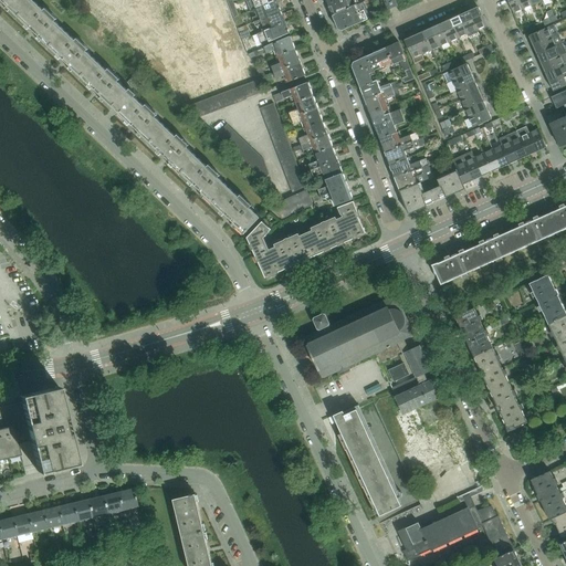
[(0,0),(0,1),(18,18),(33,1),(32,0),(0,0)]
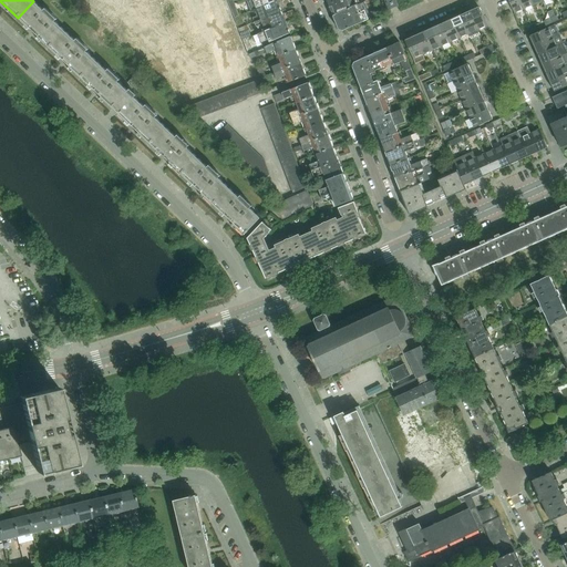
[(127,0),(115,0),(114,2),(129,17),(136,9),(127,0)]
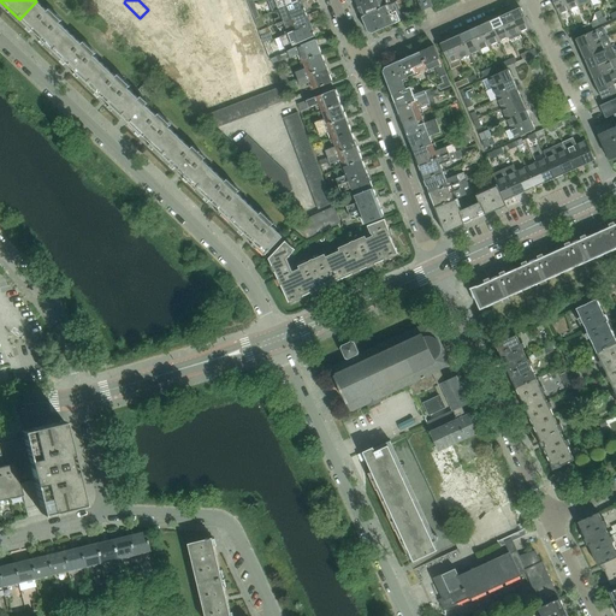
[(232,0),(214,7),(218,17),(237,10),(235,5),(232,0)]
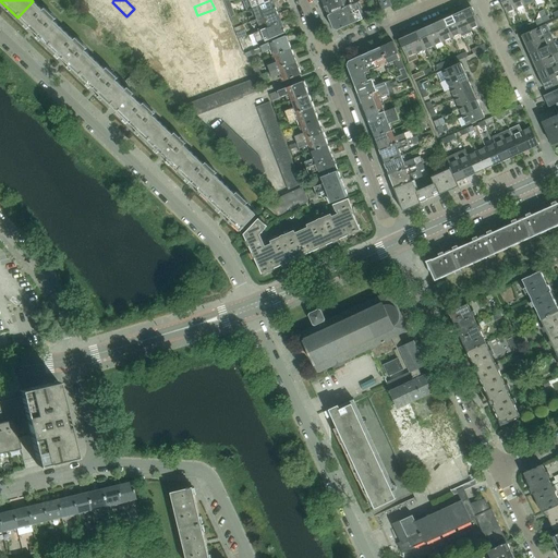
[(278,11),(273,0),(254,8),(256,14),(250,17),(252,22),(278,11)]
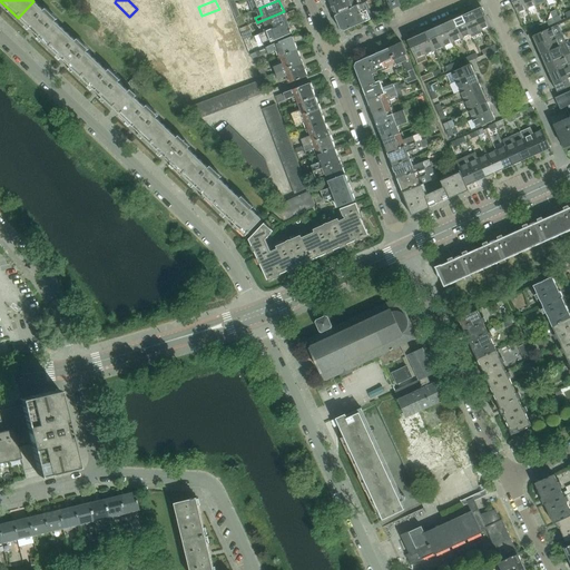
[(338,0),(331,3),(331,5),(335,15),(335,16),(356,6),(357,6),(362,3),(360,0),(338,0)]
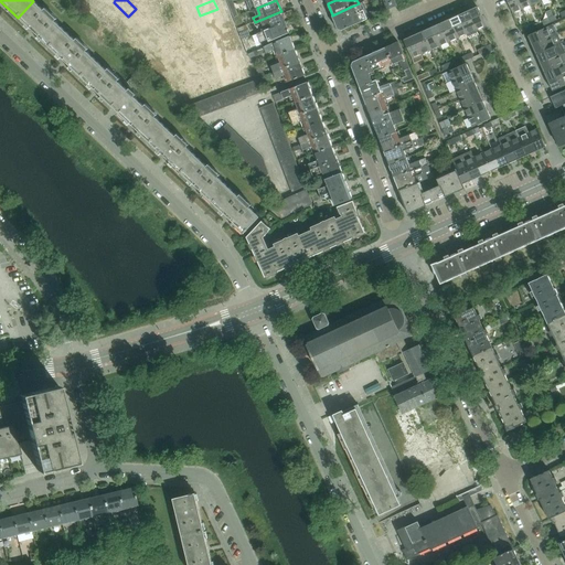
[(383,0),(388,10),(397,6),(394,0),(383,0)]
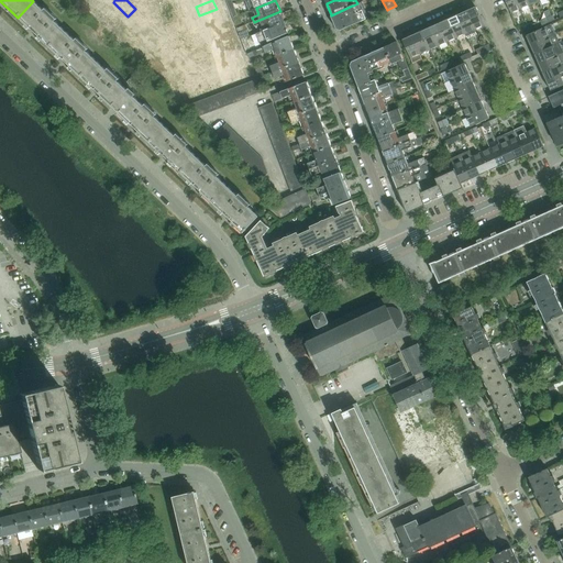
[(504,0),(511,14),(520,10),(516,0),(504,0)]
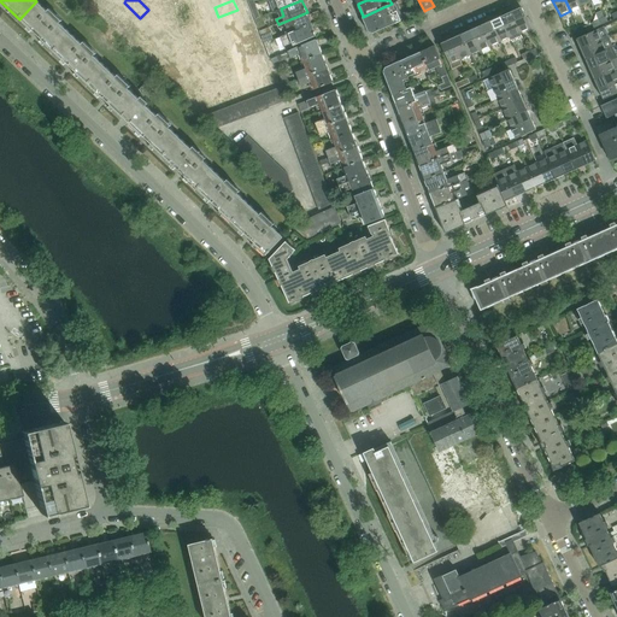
[(565,0),(570,11),(581,6),(577,0),(565,0)]
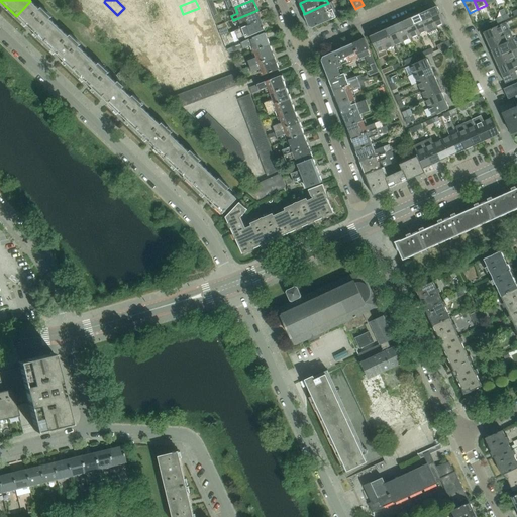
[(60,29),(30,1),(16,16),(45,44),(60,29)]
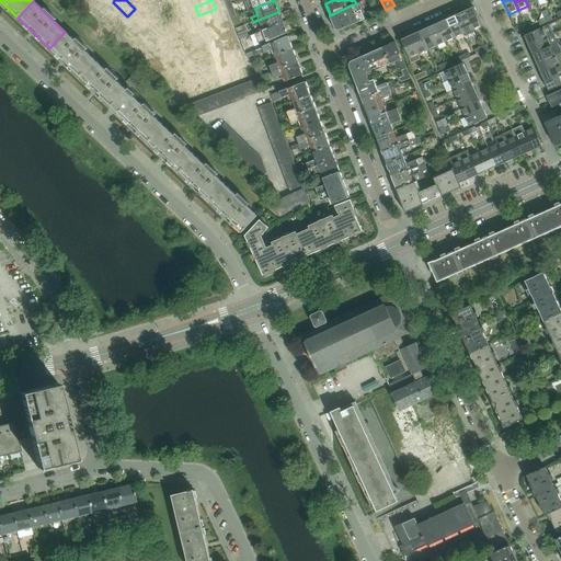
[(351,6),(330,15),(334,29),(340,31),(344,29),(365,20),(367,19),(359,1),(356,3),(352,6),(351,6)]
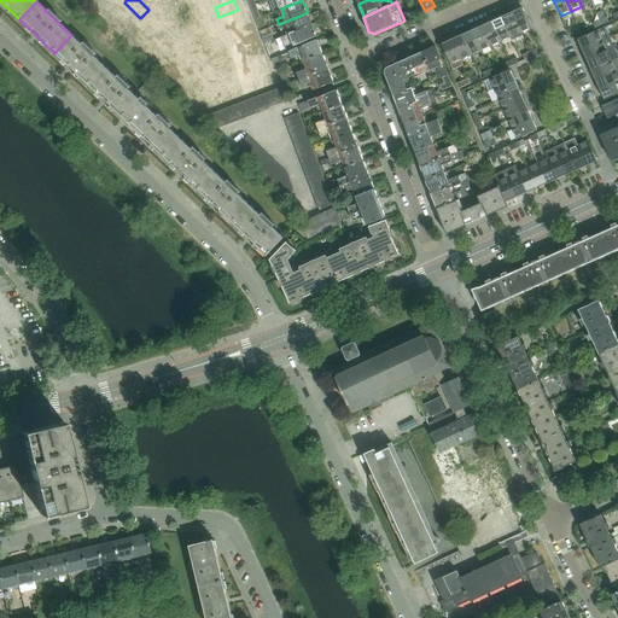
[(124,3),(116,12),(132,28),(140,18),(124,3)]
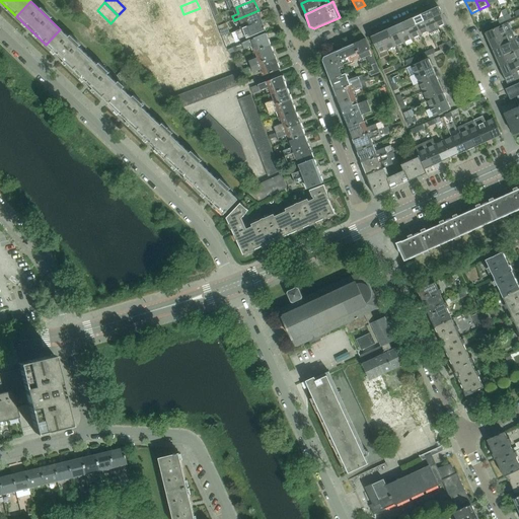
[(430,10),(437,27),(446,23),(438,6),(430,10)]
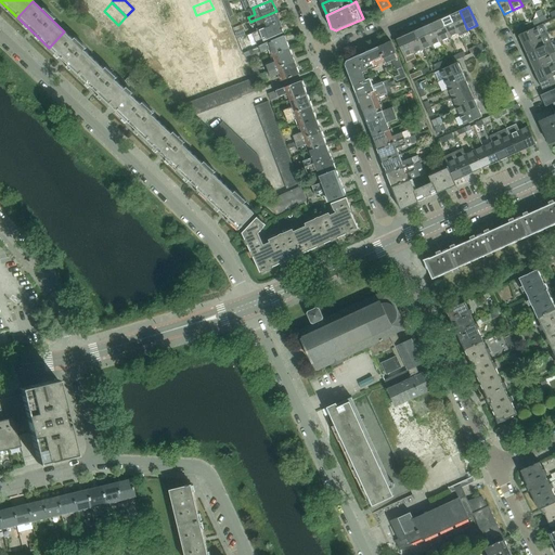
[(214,9),(196,15),(199,24),(217,17),(215,13),(214,9)]
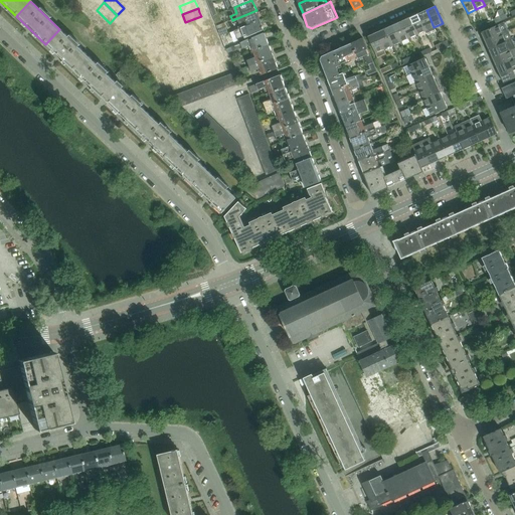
[(260,20),(256,10),(232,20),(233,24),(236,30),(242,28),(260,20)]
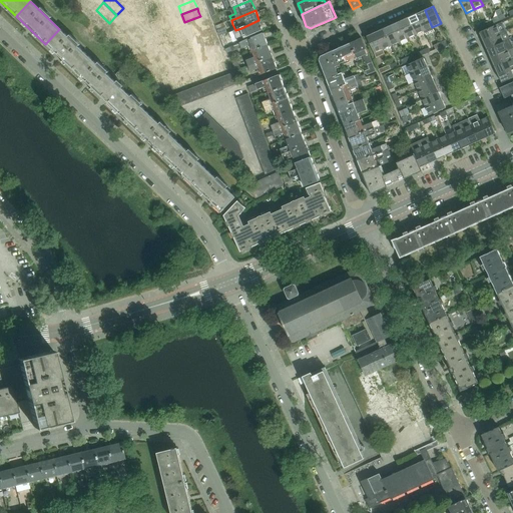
[(425,10),(416,14),(424,31),(426,36),(434,32),(432,27),(425,10)]
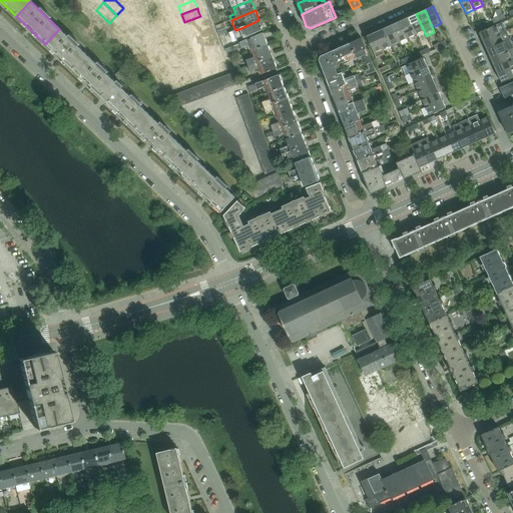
[(217,13),(216,14),(212,15),(215,23),(220,21),(217,13)]
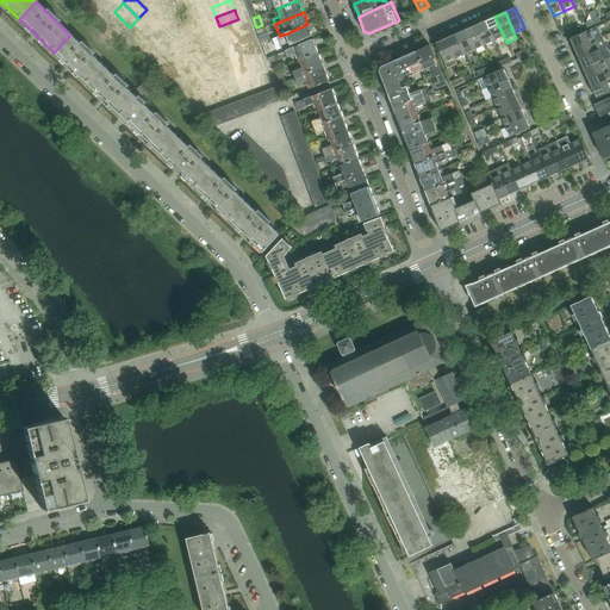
[(485,20),(495,42),(504,37),(495,17),(485,20)]
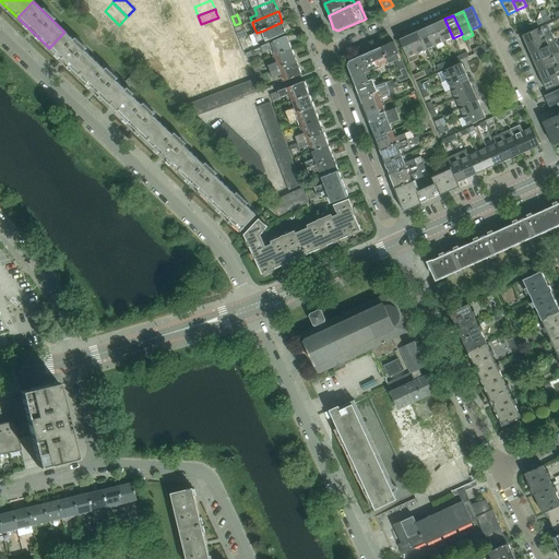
[(143,18),(129,32),(135,39),(150,24),(143,18)]
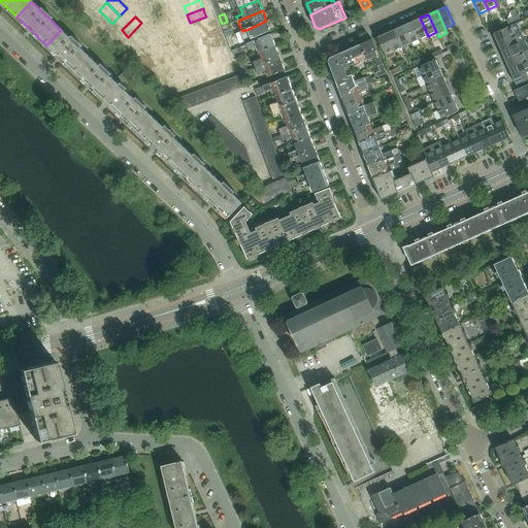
[(206,17),(190,23),(193,31),(209,25),(208,22),(206,17)]
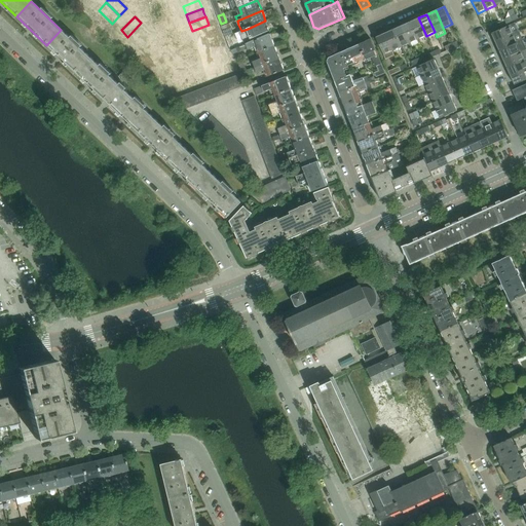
[(410,22),(418,40),(426,36),(418,17),(410,22)]
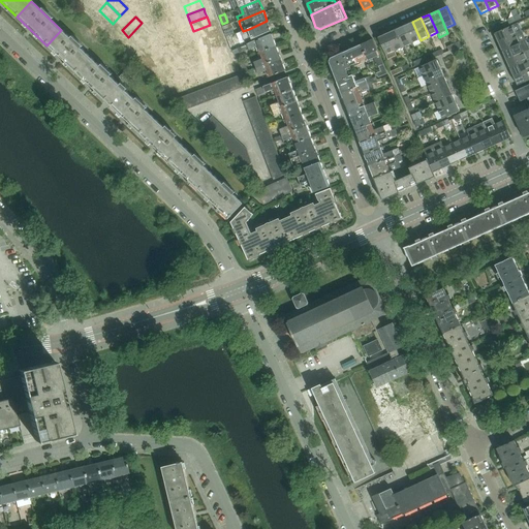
[(271,31),(267,21),(249,29),(243,31),(242,31),(246,42),(247,41),(271,31)]
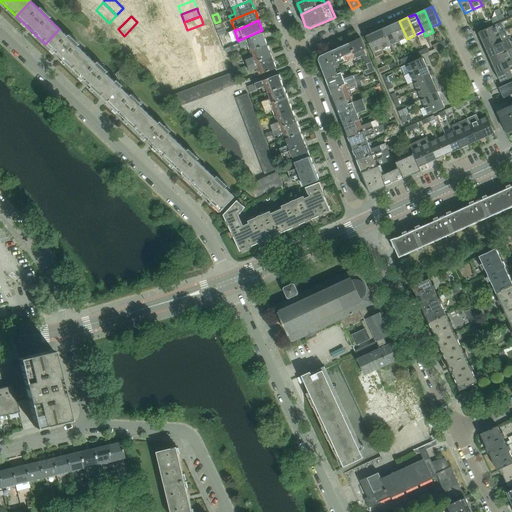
[(391,25),(398,42),(407,39),(399,21),(391,25)]
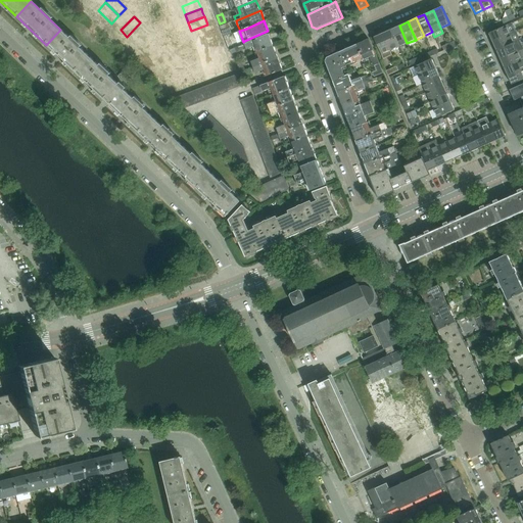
[(140,22),(127,37),(133,42),(146,29),(140,22)]
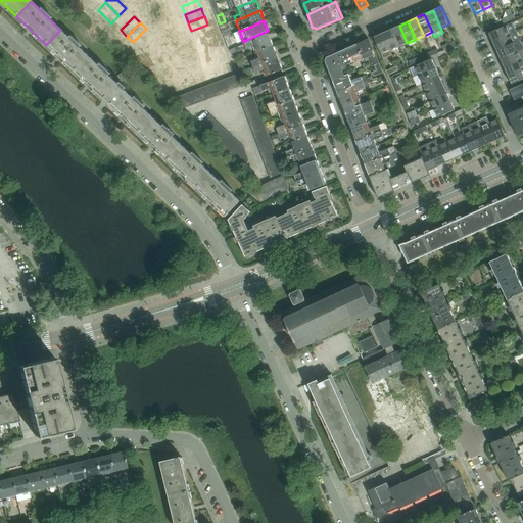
[(488,34),(492,43),(515,33),(511,24),(488,34)]
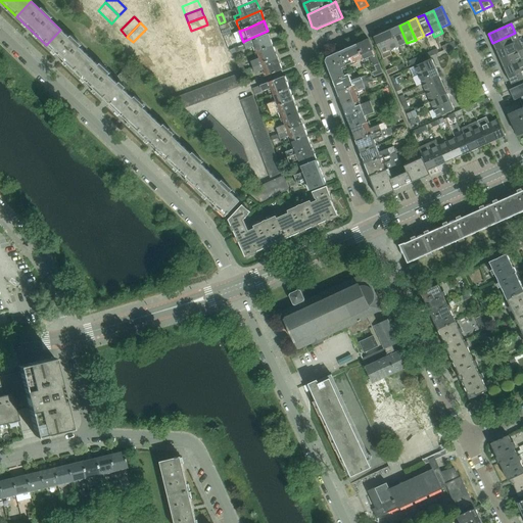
[(207,25),(191,31),(195,39),(210,33),(209,29),(207,25)]
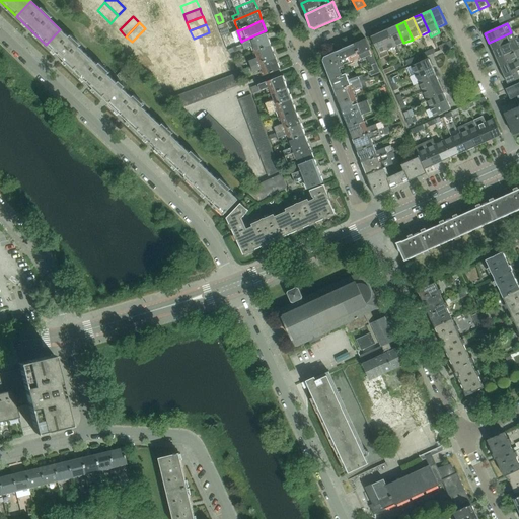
[(387,29),(395,47),(403,43),(396,25),(387,29)]
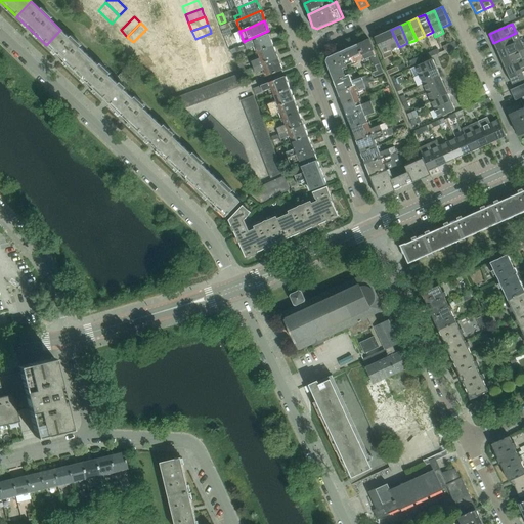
[(146,29),(133,42),(140,48),(153,35),(146,29)]
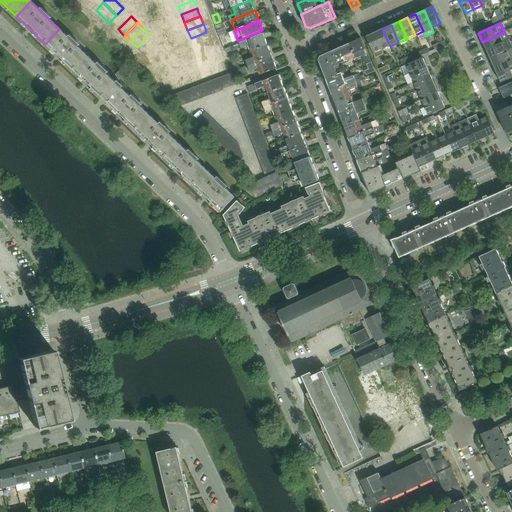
[(59,29),(45,44),(74,72),(88,56),(59,29)]
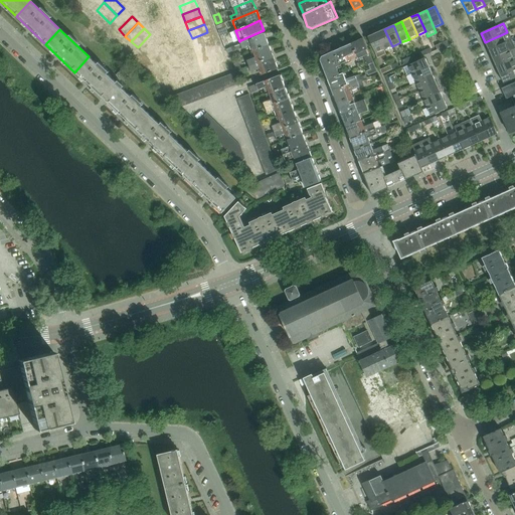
[(392,46),(384,29),(376,32),(384,50),(392,46)]
